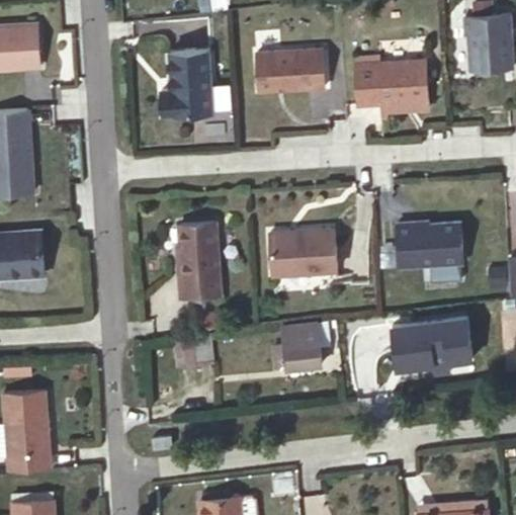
[(509,15),(463,18),(464,35),(466,35),(469,71),(512,68),(509,15)]
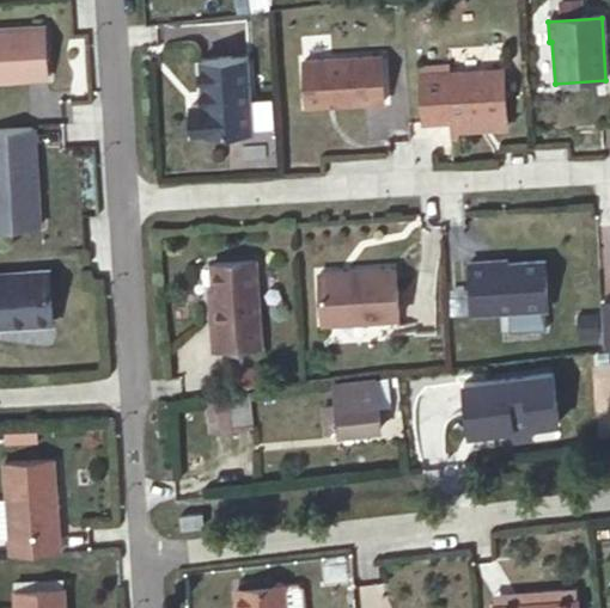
[(43,30),(0,32),(0,84),(47,81),(43,30)]
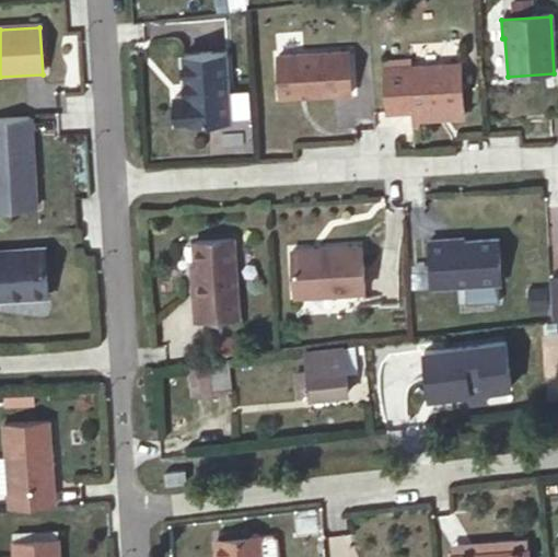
[(347,54),(275,58),(278,100),(349,94),(347,54)]
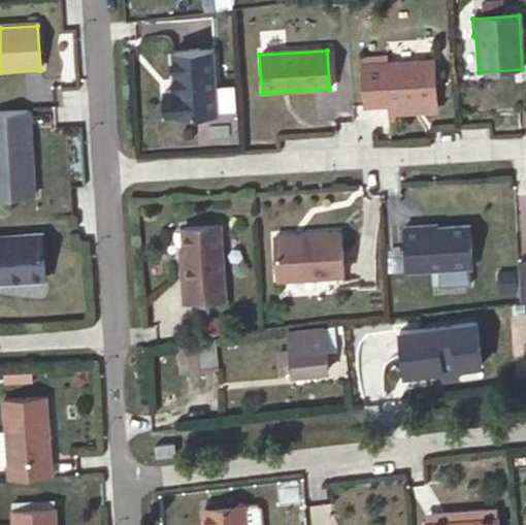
[(389,104),(436,101),(434,61),(387,63),(363,65),(365,106),(389,104)]
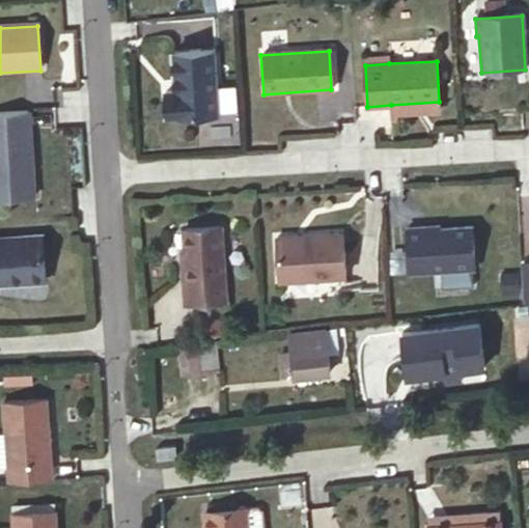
[(219,124),(215,63),(173,65),(175,102),(165,103),(167,129),(219,124)]
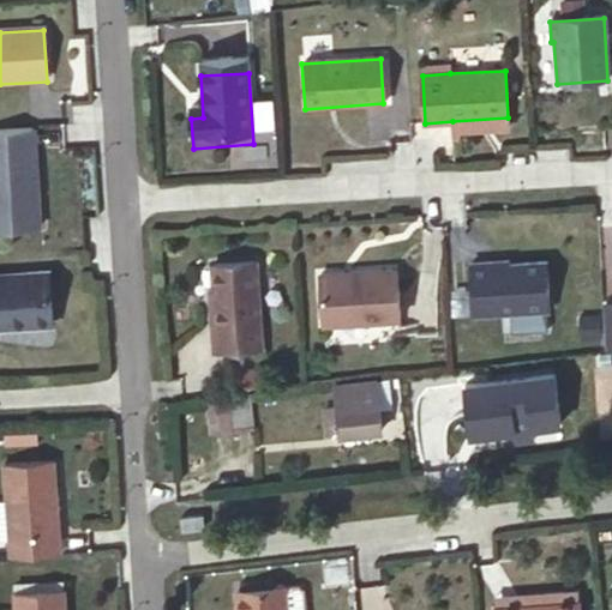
[(508,118),(453,121),(454,133),(490,132),(489,127),(509,126),(508,118)]
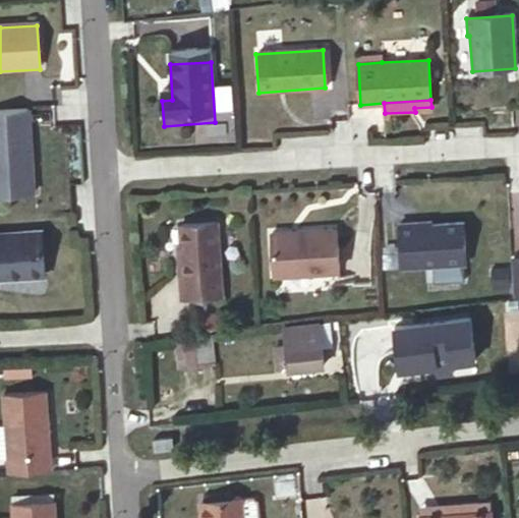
[(29,111),(0,113),(0,196),(35,194),(29,111)]
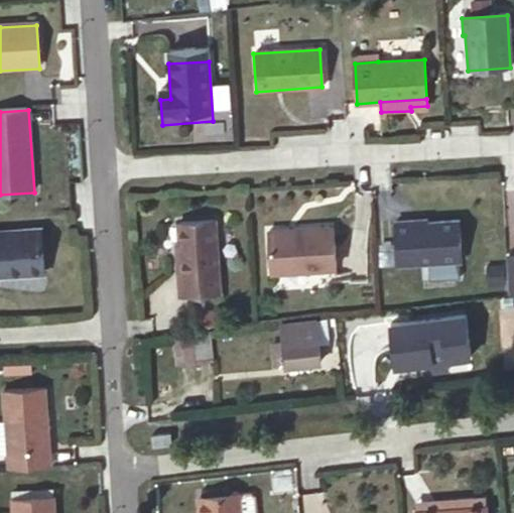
[(425,223),(392,225),(395,268),(460,264),(458,224),(425,226),(425,223)]
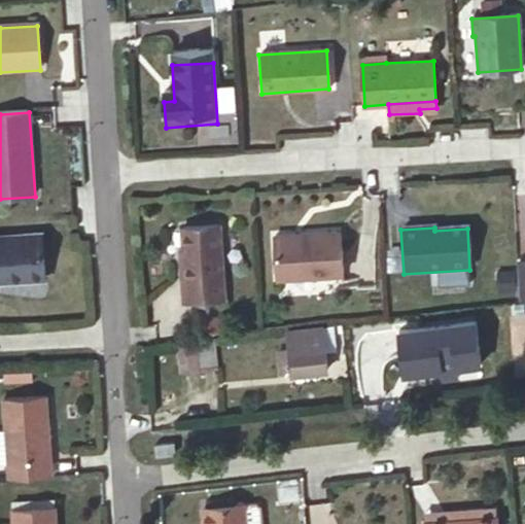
[(225,304),(222,230),(182,232),(184,284),(181,284),(181,305),(225,304)]
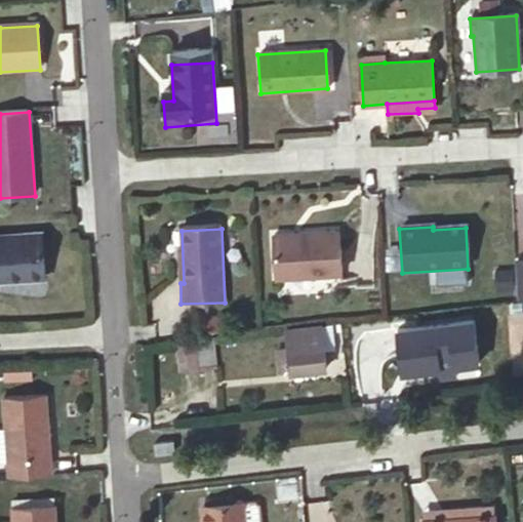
[(0,280),(46,278),(44,234),(26,235),(26,238),(3,239),(3,237),(0,236),(0,280)]
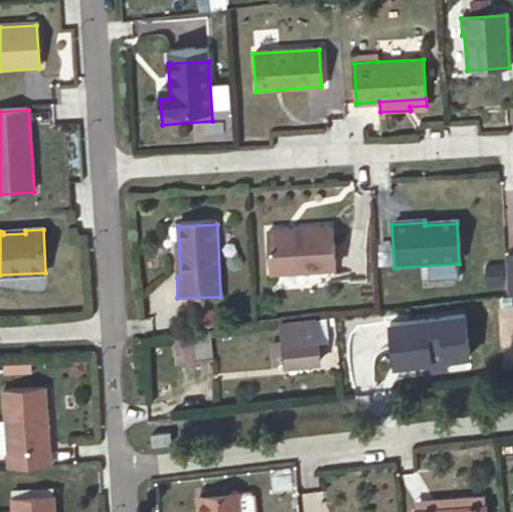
[(268,233),(271,276),(335,272),(332,229),(268,233)]
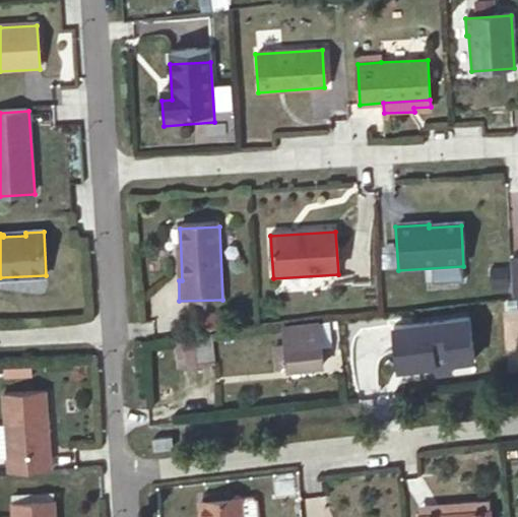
[(517,260),(508,262),(511,300),(517,299),(517,260)]
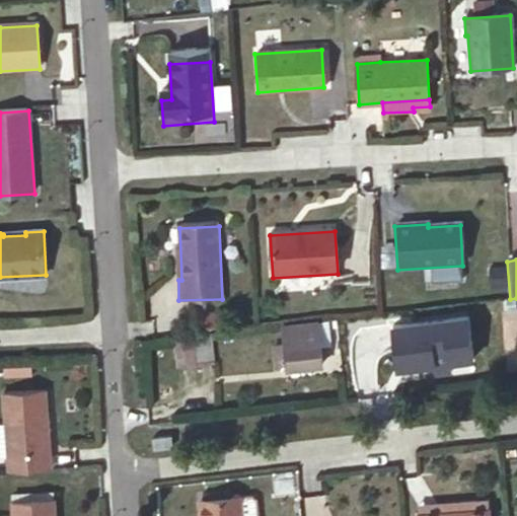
[(395,329),(400,371),(437,367),(436,363),(449,361),(450,365),(473,362),(468,320),(395,329)]
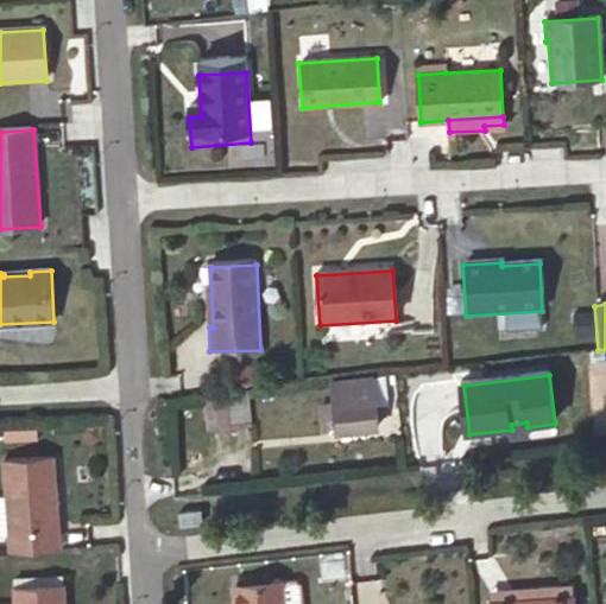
[(383,376),(370,379),(372,402),(374,401),(376,406),(385,405),(383,376)]
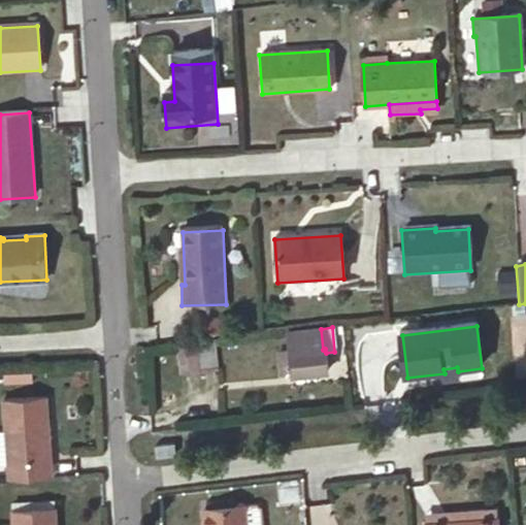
[(321,329),(286,333),(288,353),(277,354),(280,376),(328,371),(326,353),(325,349),(323,350),(321,329)]
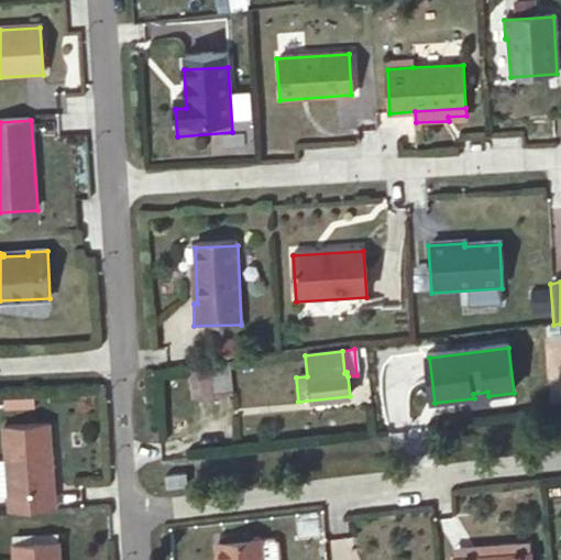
[(227,365),(187,370),(190,401),(230,396),(227,365)]
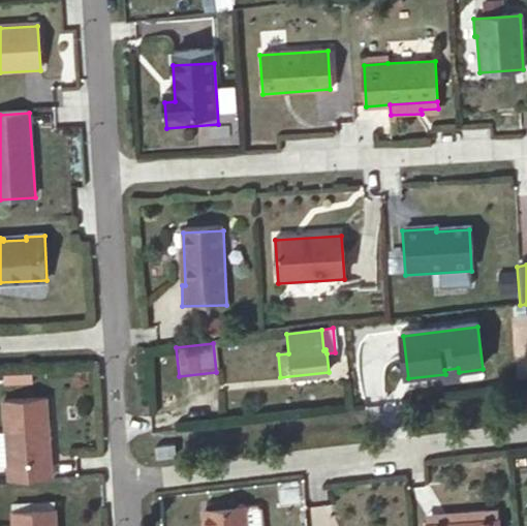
[(445,374),(446,381),(460,380),(459,372),(458,368),(444,370),(445,374)]
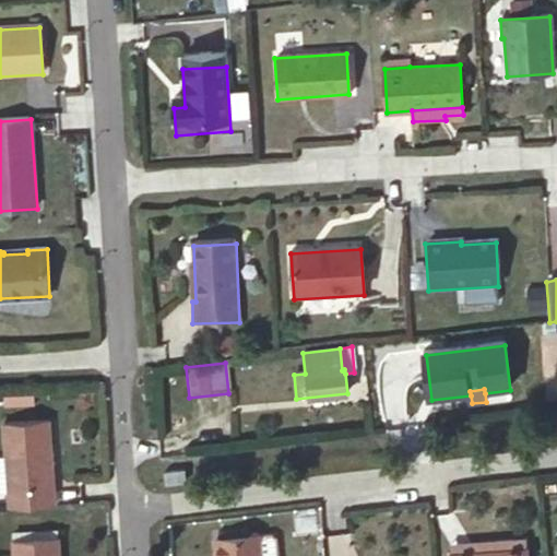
[(10,510),(55,506),(47,422),(1,426),(10,510)]
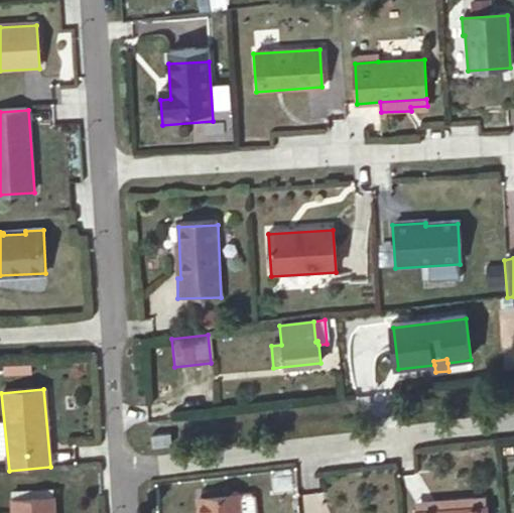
[(168,435),(149,437),(151,449),(170,446),(168,435)]
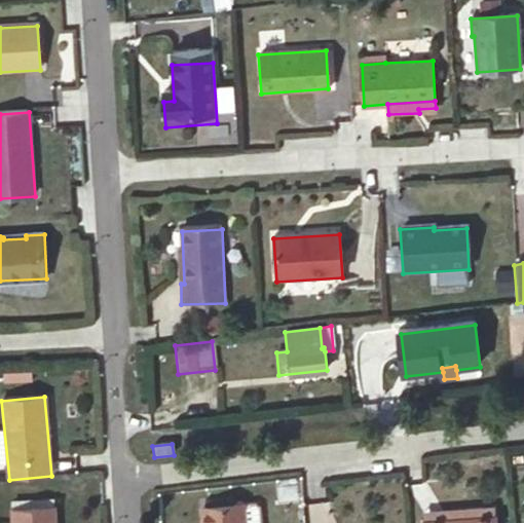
[(244,522),(242,505),(202,509),(203,522),(244,522)]
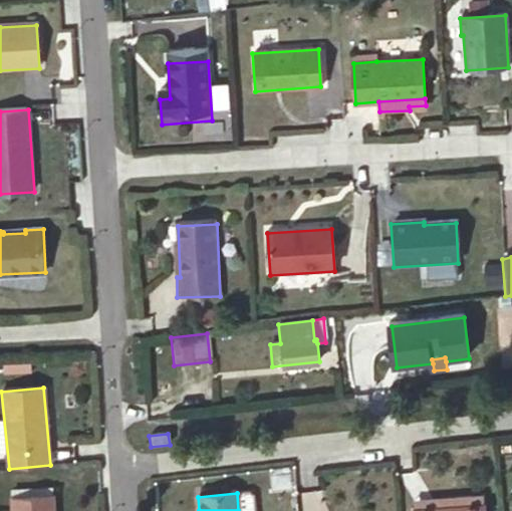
[(413,510),(483,507),(483,496),(413,499),(413,510)]
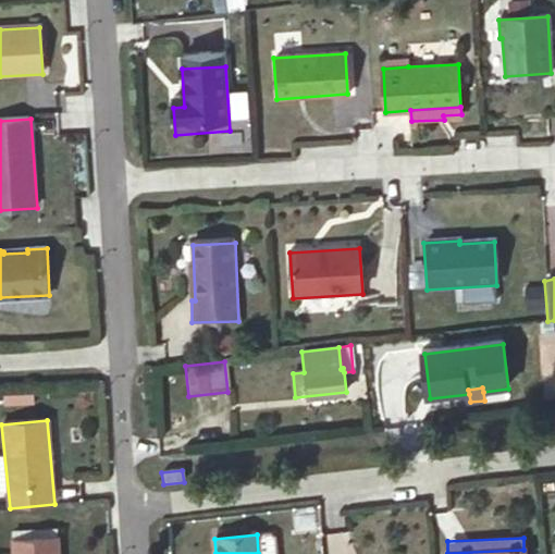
[(57,553),(56,539),(11,542),(11,553),(57,553)]
